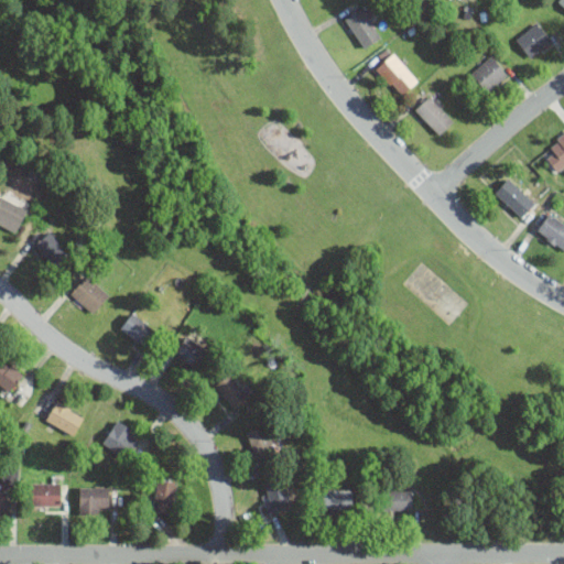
[(381,36),(362,7),(345,18),(364,47),(381,36)]
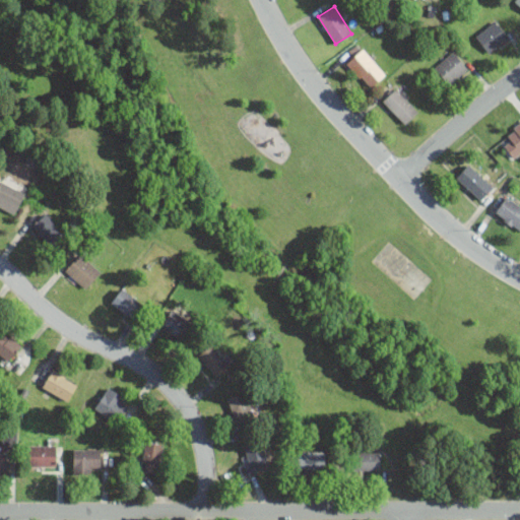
[(475,35),(489,53),(509,38),(496,19),(475,35)]
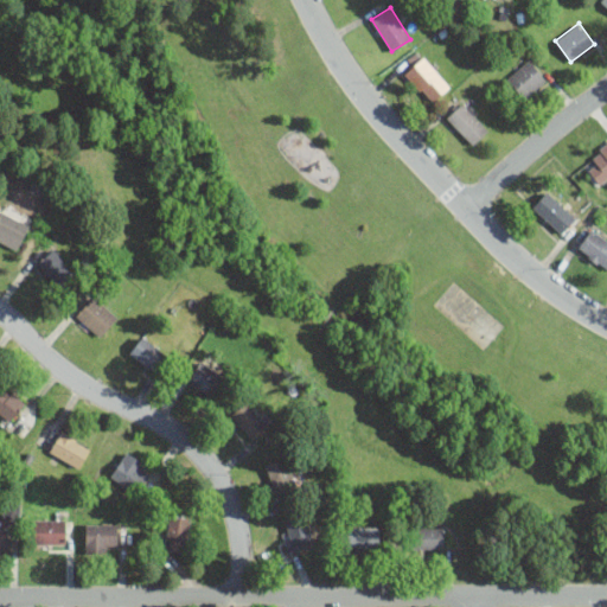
[(451,84),(423,56),(404,72),(432,102),(451,84)]
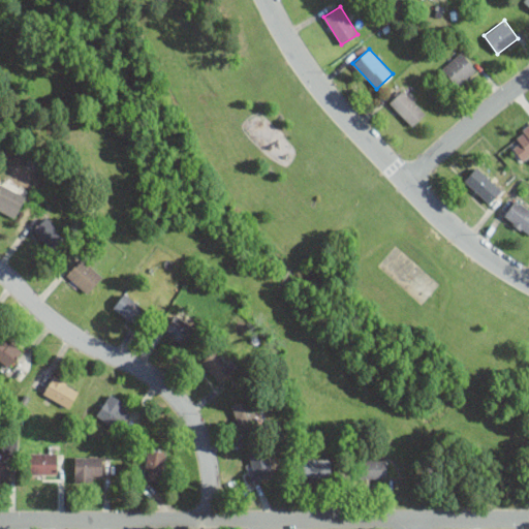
[(441,68),(458,87),(477,69),(461,51),(441,68)]
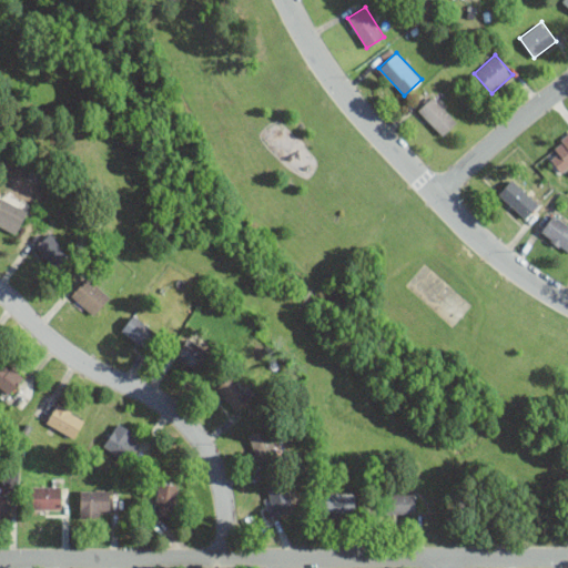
[(458,120),(433,94),(417,110),(443,135),(458,120)]
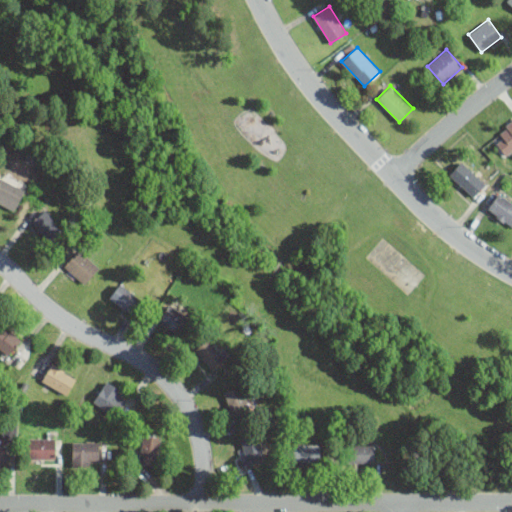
[(508,156),(511,152),(511,119),(492,140),(508,156)]
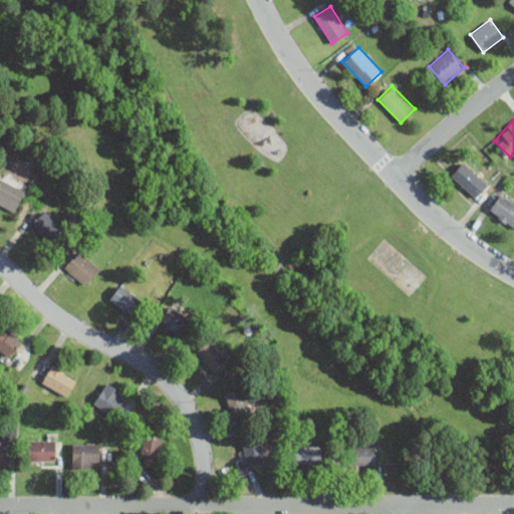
[(475,198),(488,184),(463,161),(450,175),(475,198)]
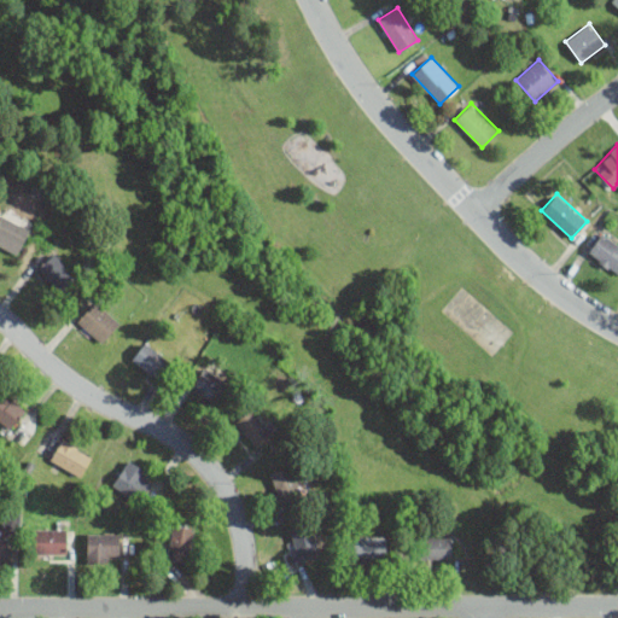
[(0,245),(17,255),(30,228),(1,214),(0,215),(0,245)]
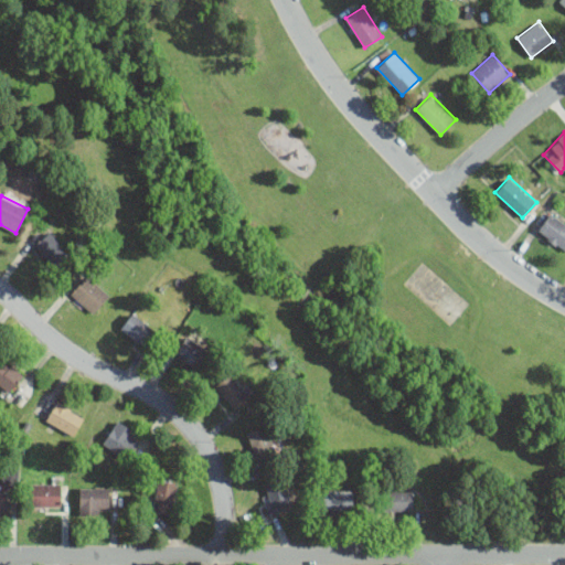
[(564,249),(564,222),(551,212),(537,231),(564,249)]
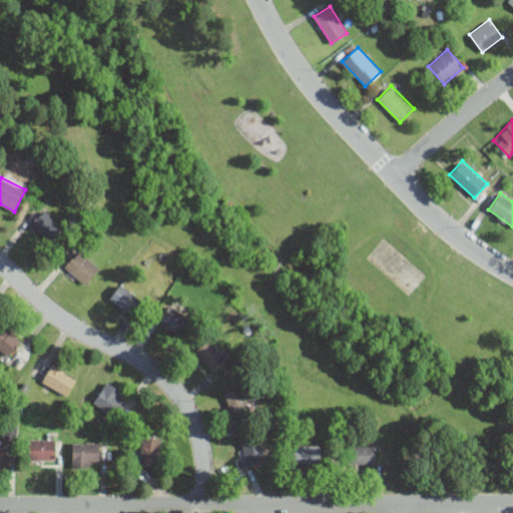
[(31,221),(49,244),(64,232),(46,209),(31,221)]
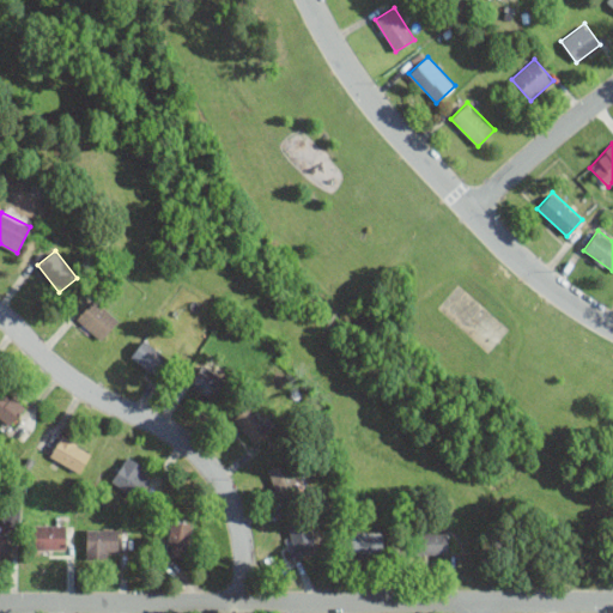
[(101,340),(120,319),(95,297),(77,319),(101,340)]
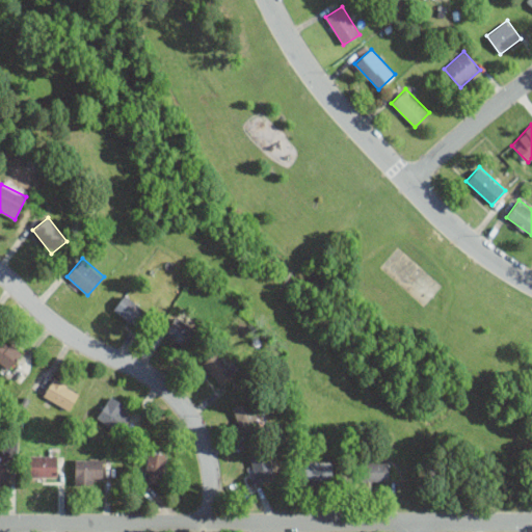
[(148,310),(125,293),(113,309),(136,326),(148,310)]
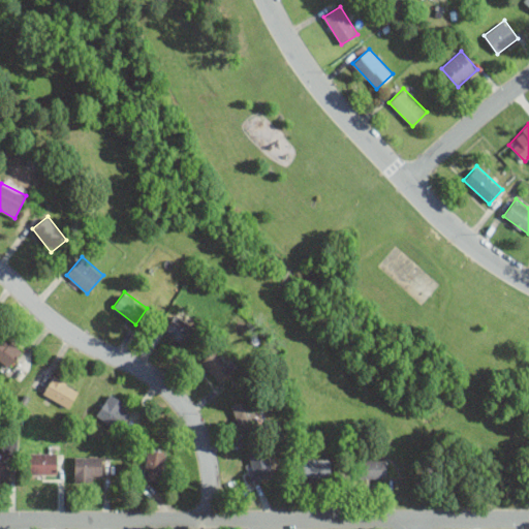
[(187,348),(199,329),(175,312),(162,332),(187,348)]
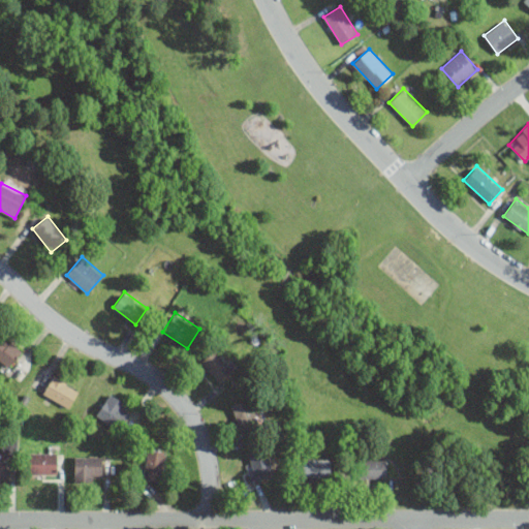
[(0,359),(9,367),(22,350),(0,332),(0,359)]
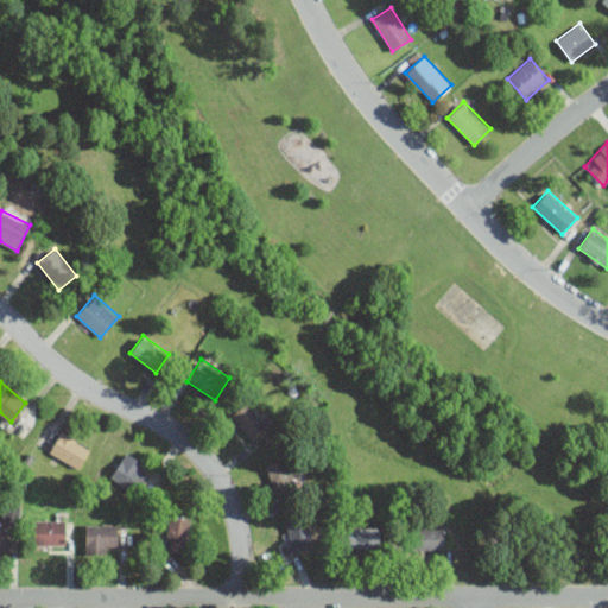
[(270,424),(249,399),(232,415),(253,439),(270,424)]
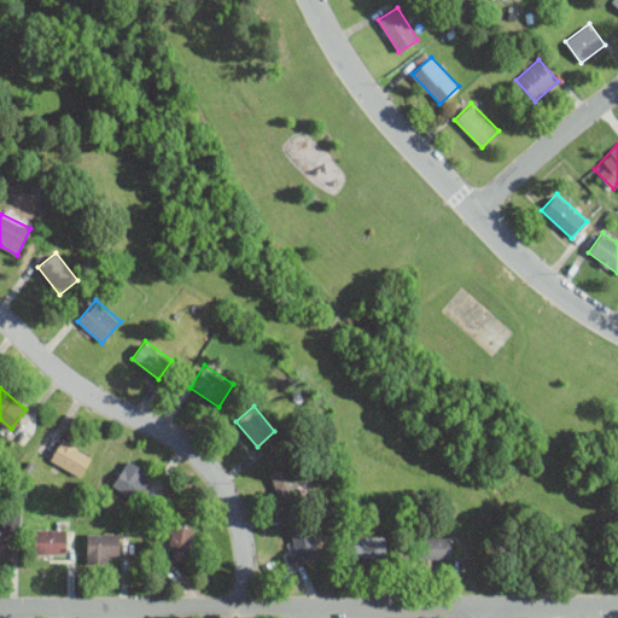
[(81,477),(93,454),(63,437),(50,460),(81,477)]
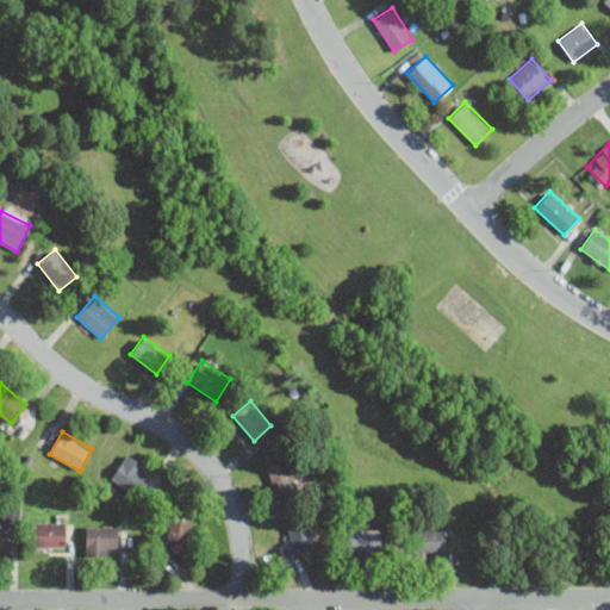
[(111,478),(138,495),(154,470),(126,453),(111,478)]
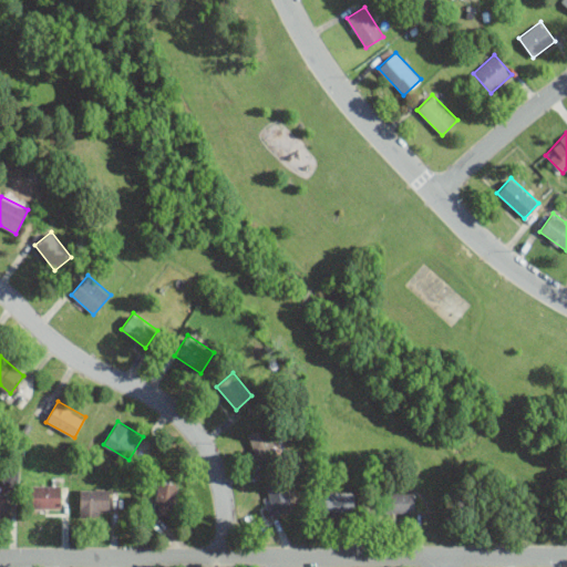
[(247,434),(260,464),(281,455),(268,424),(247,434)]
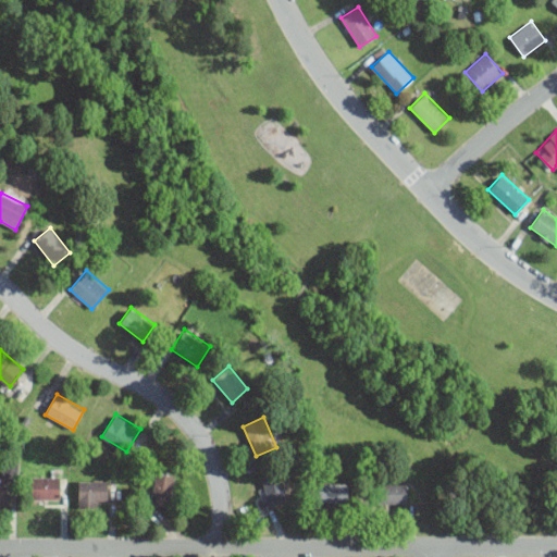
[(261,474),(270,505),(288,499),(280,469),(261,474)]
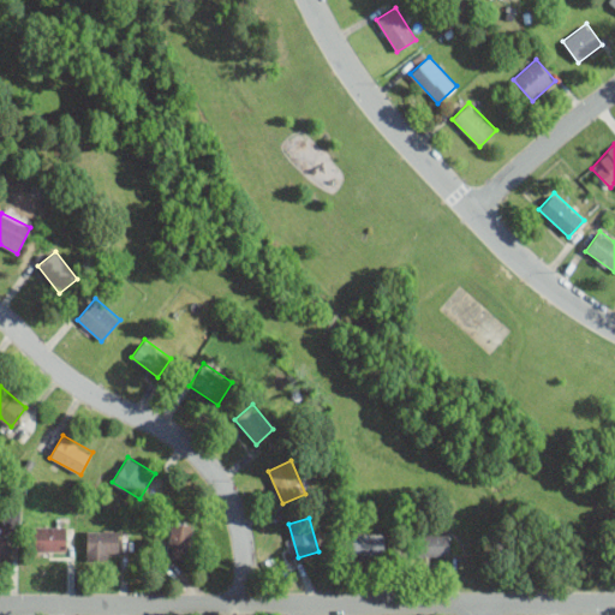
[(192,524),(171,521),(167,556),(189,559),(192,524)]
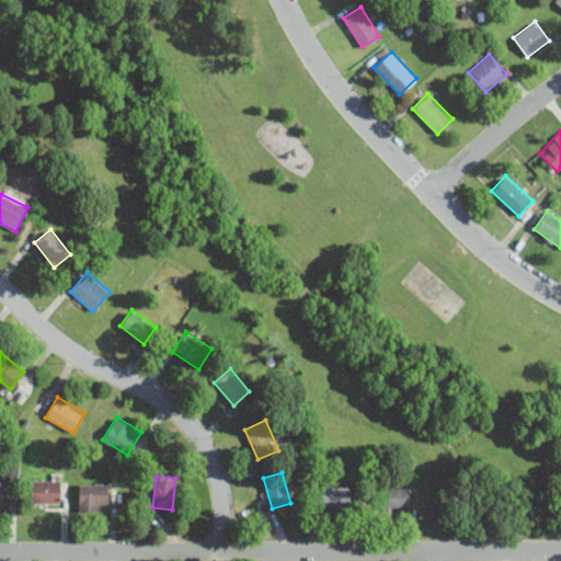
[(61,479),(31,479),(31,502),(61,502),(61,479)]
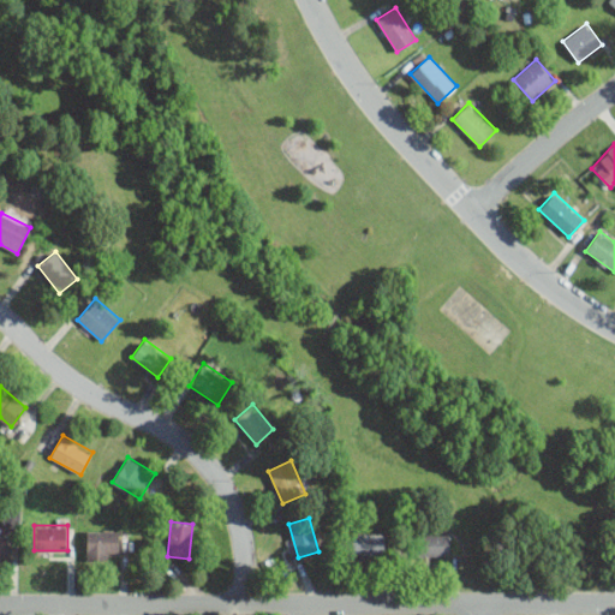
[(0,557),(16,557),(16,526),(0,526),(0,557)]
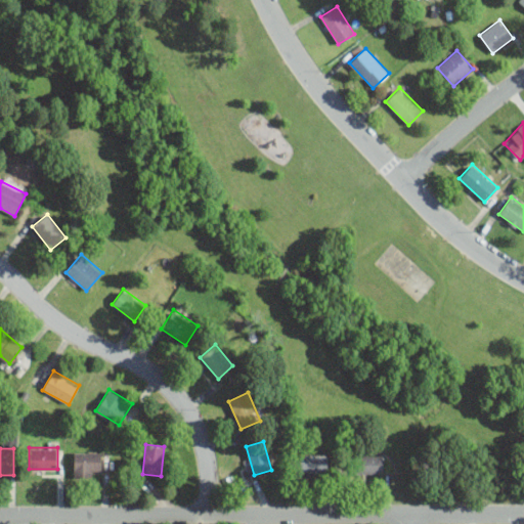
[(73,451),(73,475),(100,475),(100,451),(73,451)]
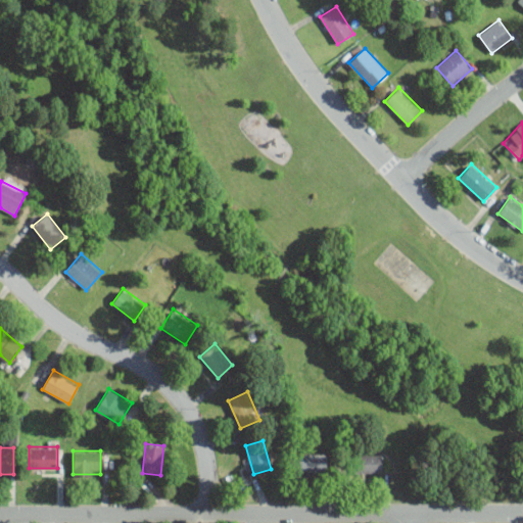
[(327,453),(299,453),(299,471),(327,471),(327,453)]
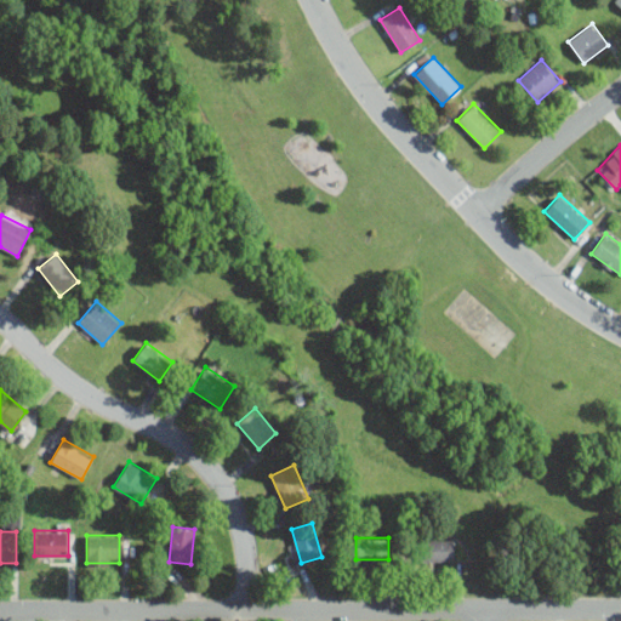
[(455,539),(422,539),(422,560),(455,560),(455,539)]
